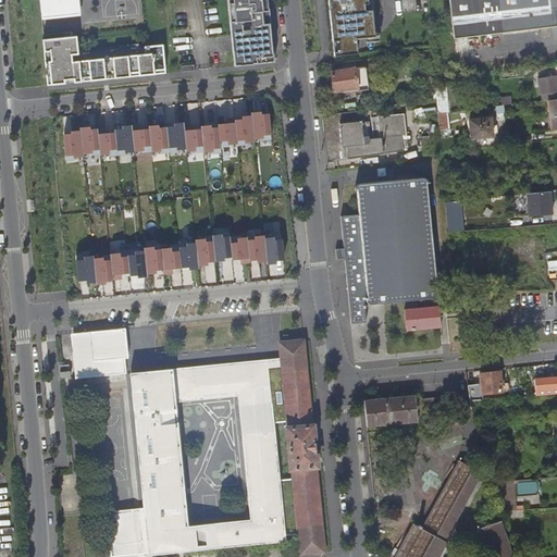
[(86,14),(84,0),(41,0),(44,20),(86,14)]
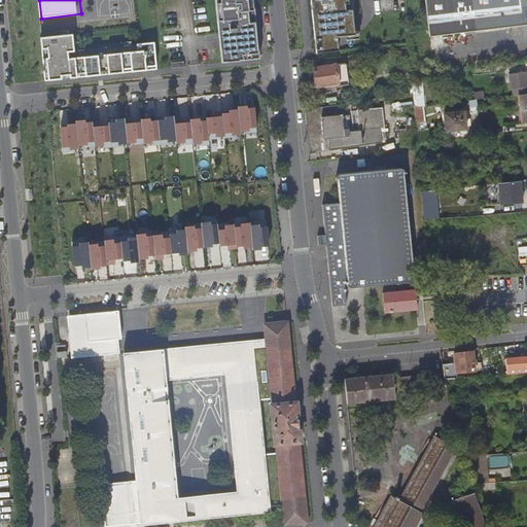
[(253,0),(214,0),(221,64),(259,60),(253,0)]
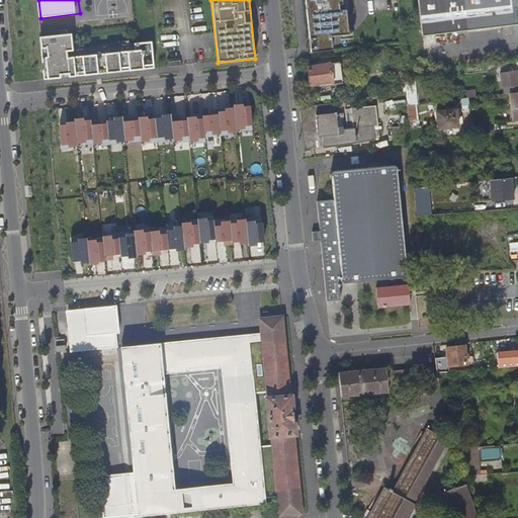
[(305,0),(311,53),(333,51),(332,37),(349,35),(347,10),(340,11),(340,5),(343,4),(343,0),(305,0)]
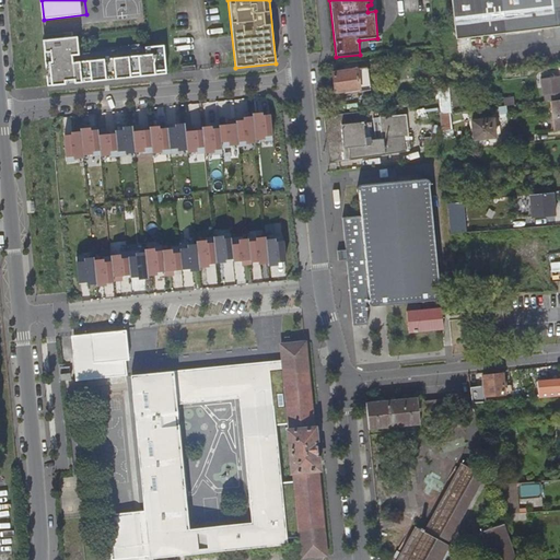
[(559,0),(451,0),(456,41),(559,27),(559,0)]
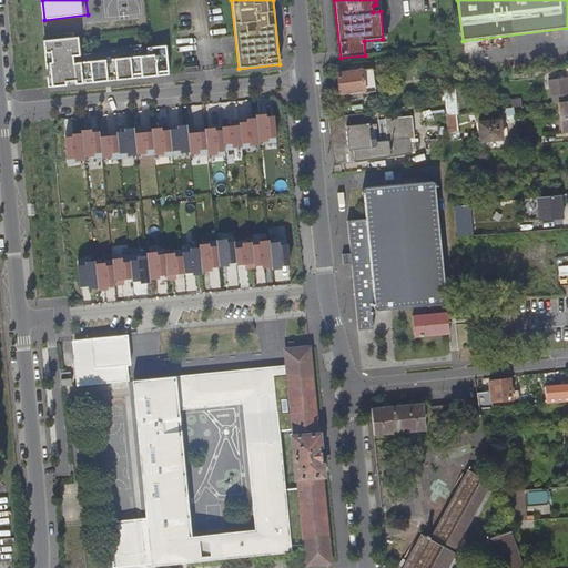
[(169,77),(165,48),(79,57),(78,39),(42,43),(48,90),(169,77)]
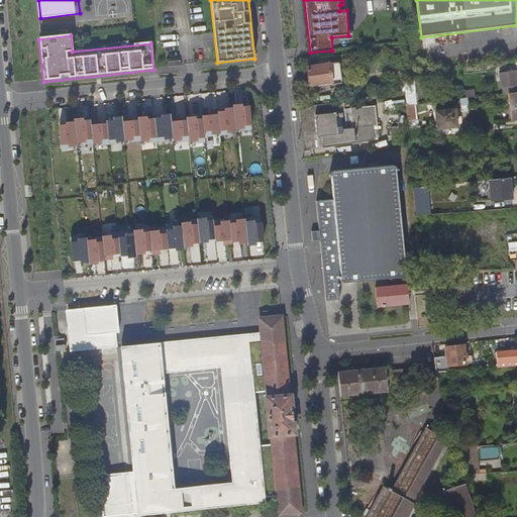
[(340,65),(330,66),(332,87),(342,86),(340,65)]
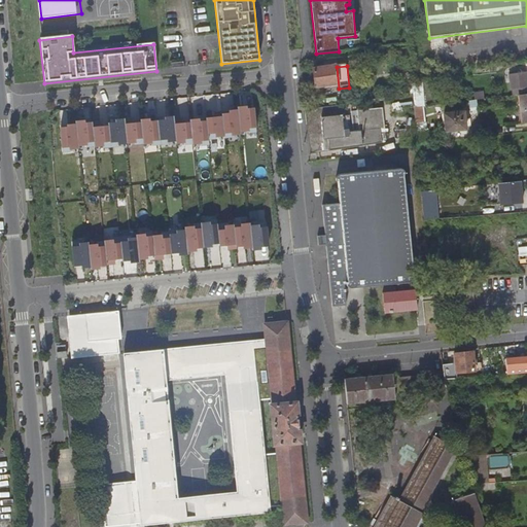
[(313,69),(315,91),(339,89),(337,67),(313,69)]
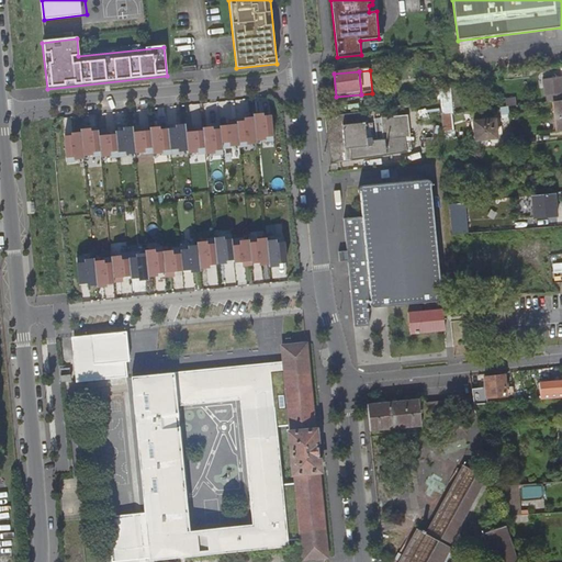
[(561,91),(560,76),(544,77),(546,85),(543,86),(544,90),(548,90),(548,93),(561,91)]
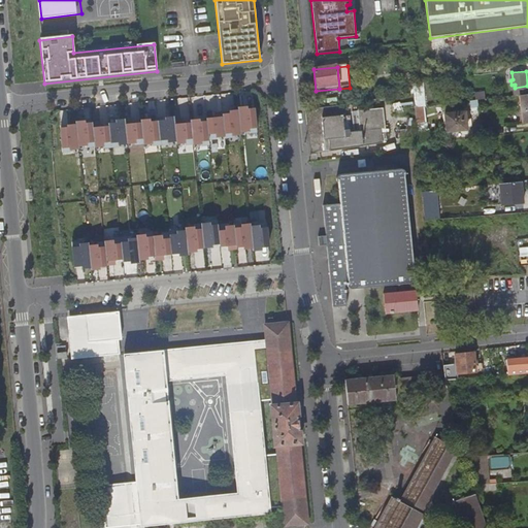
[(474,92),(476,99),(487,97),(485,89),(474,92)]
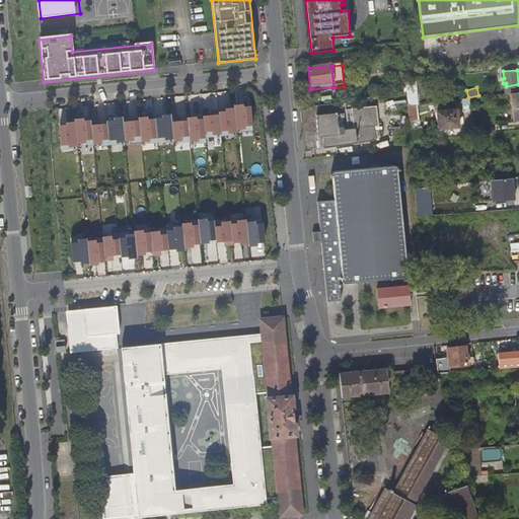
[(238,90),(239,102),(248,102),(248,89),(238,90)]
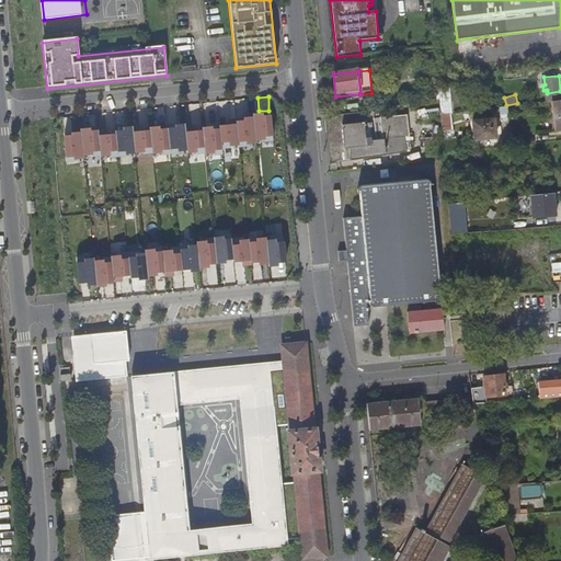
[(420,116),(441,115),(439,107),(420,110),(420,116)]
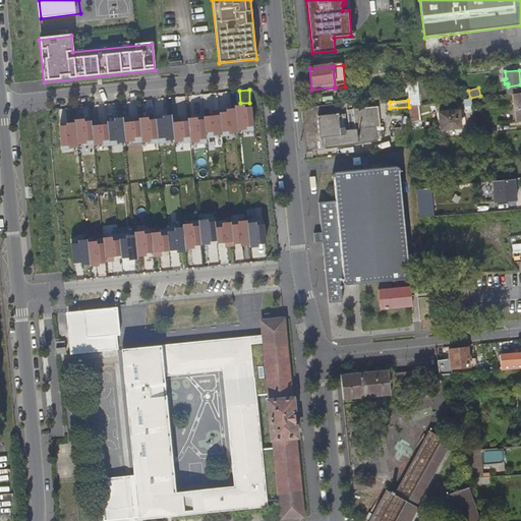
[(135,101),(126,104),(130,113),(138,110),(135,101)]
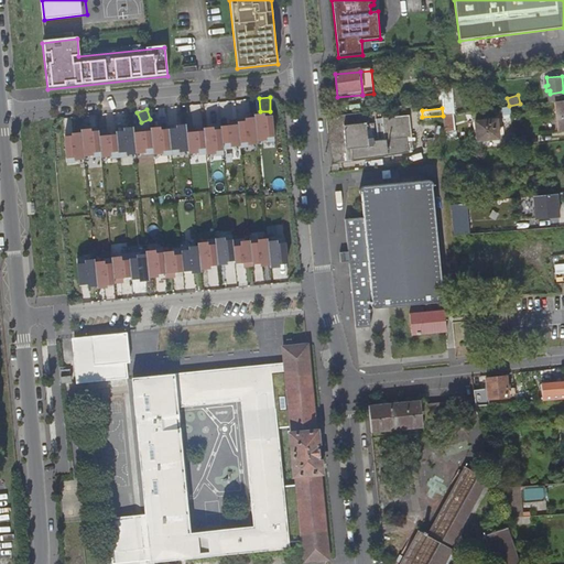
[(163,109),(154,109),(153,125),(163,126),(163,109)]
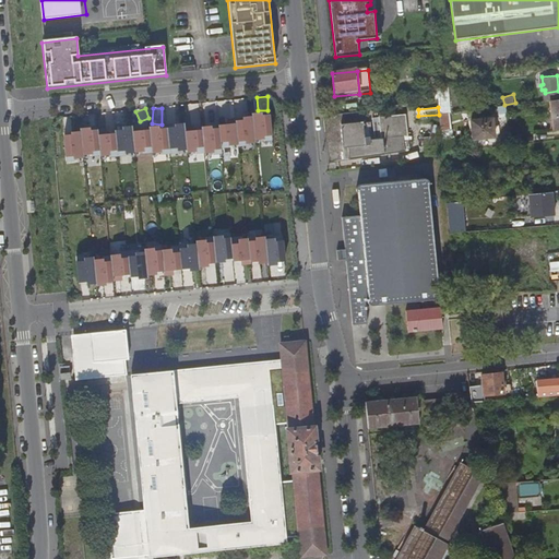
[(59,133),(61,163),(226,156),(225,152),(275,144),(273,113),(223,118),(223,123),(59,133)]
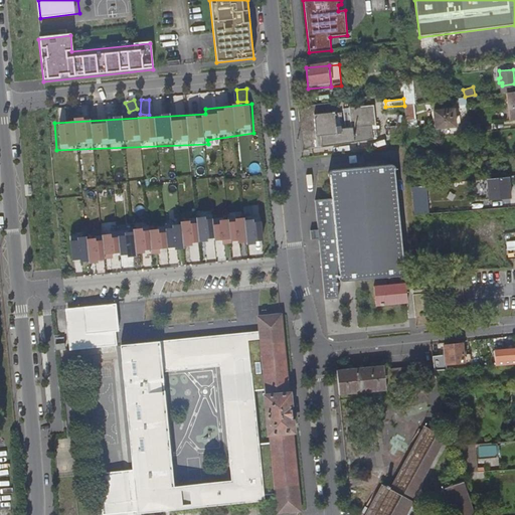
[(304,151),(374,141),(373,128),(376,128),(374,108),(348,111),(351,131),(336,133),(336,129),(344,128),(343,115),(339,115),(339,112),(334,112),(333,105),(300,108),(304,151)]
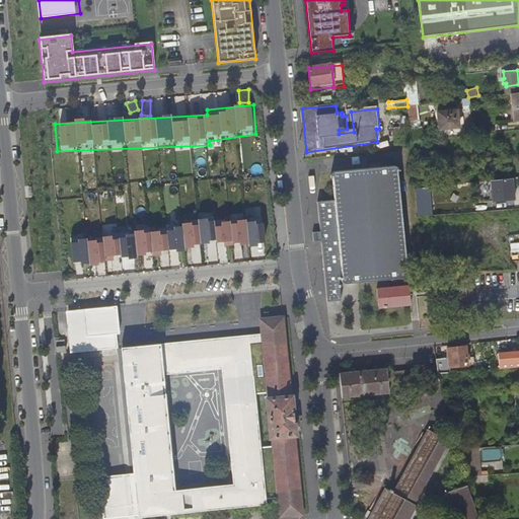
[(69,108),(58,108),(59,123),(70,123),(69,108)]
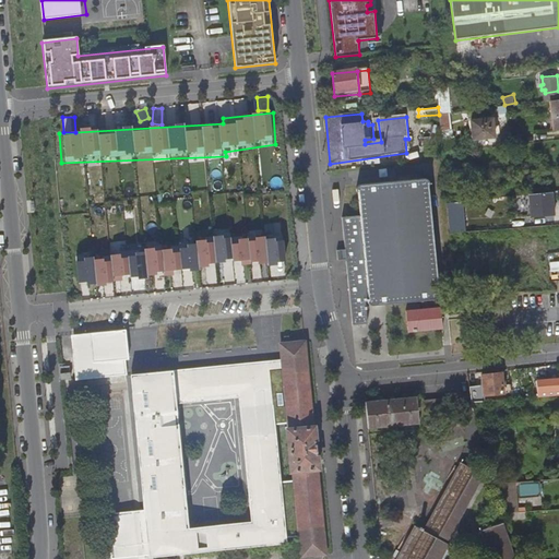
[(494,120),(472,123),(475,142),(496,139),(494,120)]
